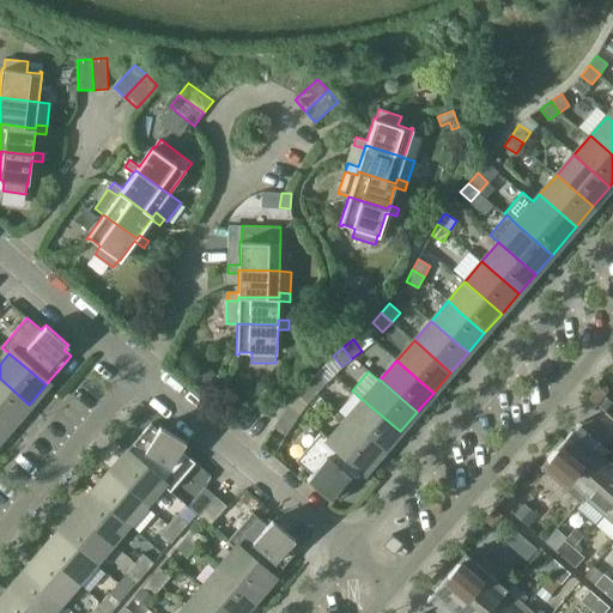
[(314,374),(305,384),(316,394),(325,383),(314,374)]
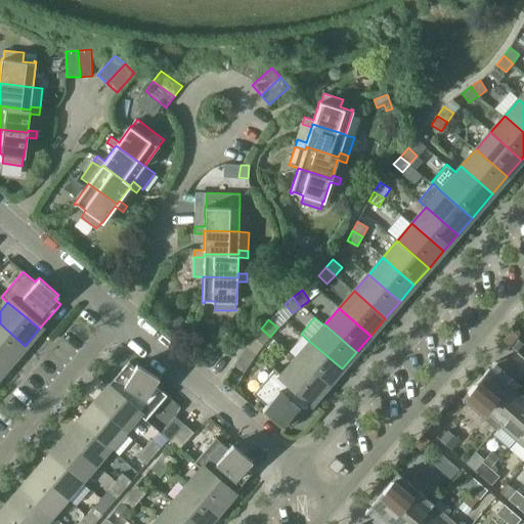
[(0,323),(0,353),(10,362),(25,346),(0,323)]
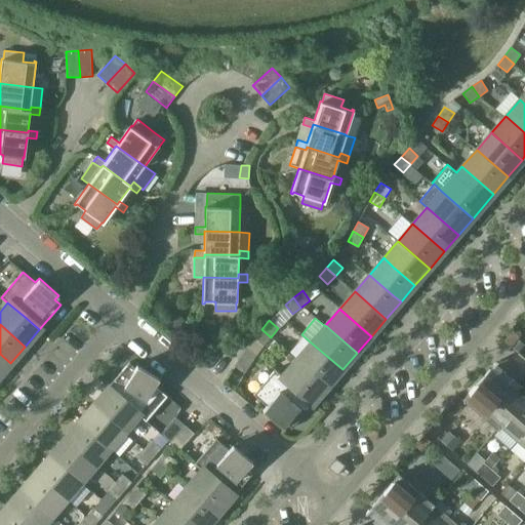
[(264,346),(271,337),(261,329),(254,337),(264,346)]
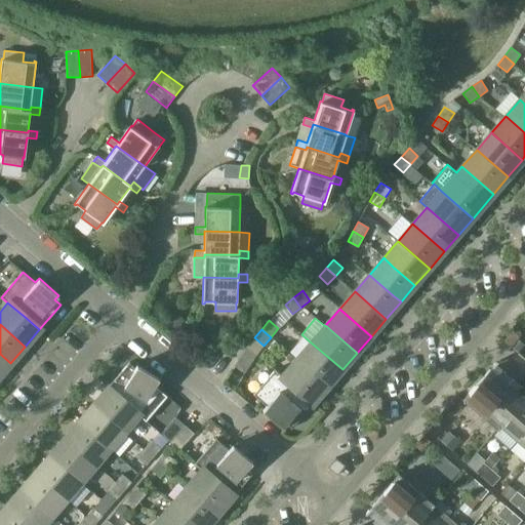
[(517,339),(519,336),(512,331),(503,340),(511,347),(517,339)]
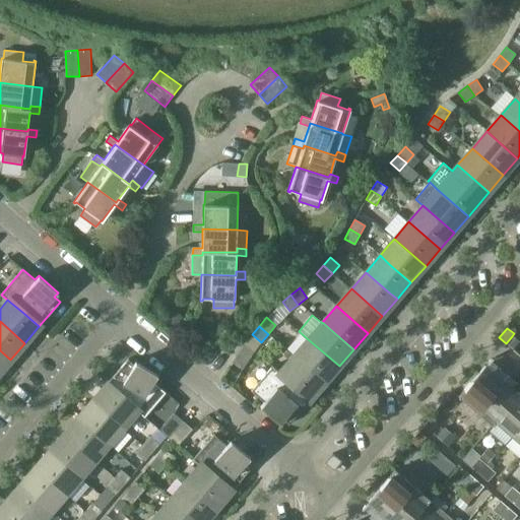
[(512,336),(506,343),(513,349),(519,342),(512,336)]
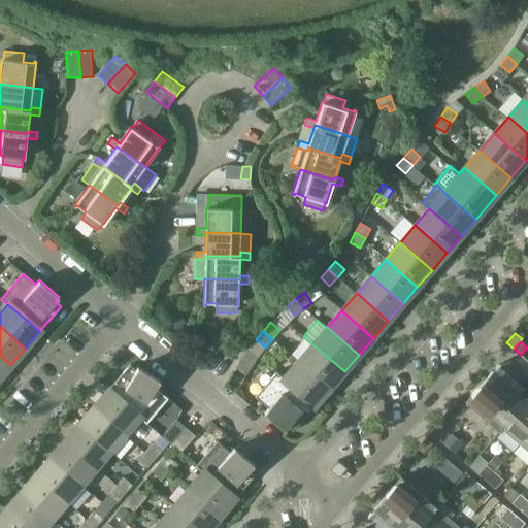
[(312,344),(298,361),(330,388),(344,371),(312,344)]
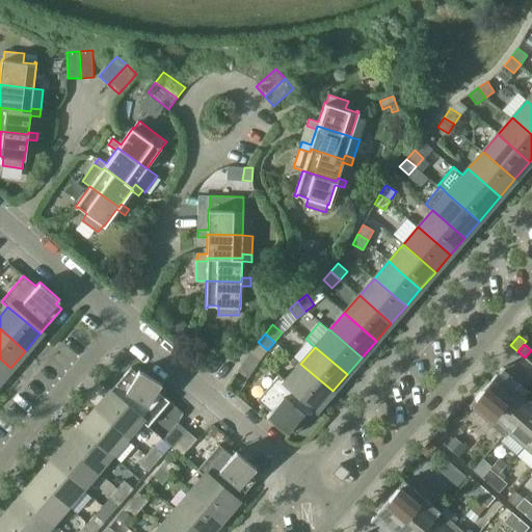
[(249,352),(237,371),(247,378),(260,358),(249,352)]
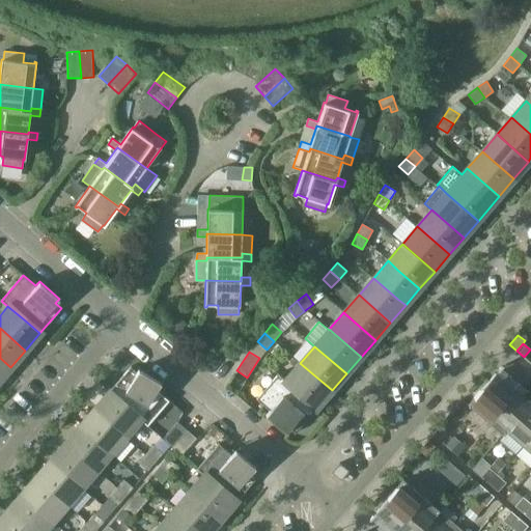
[(0,358),(0,379),(10,367),(0,358)]
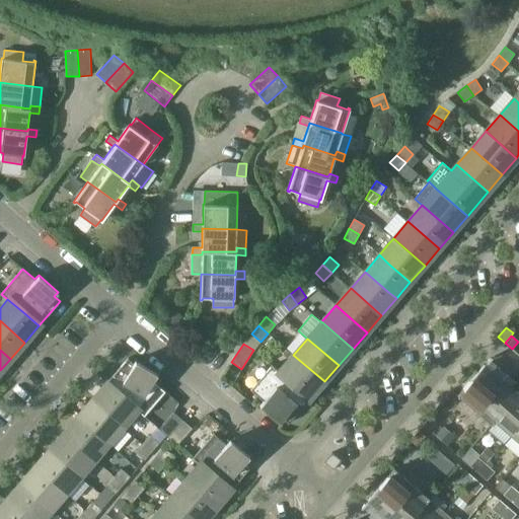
[(279,371),(294,384),(310,398),(324,381),(293,355),(279,371)]
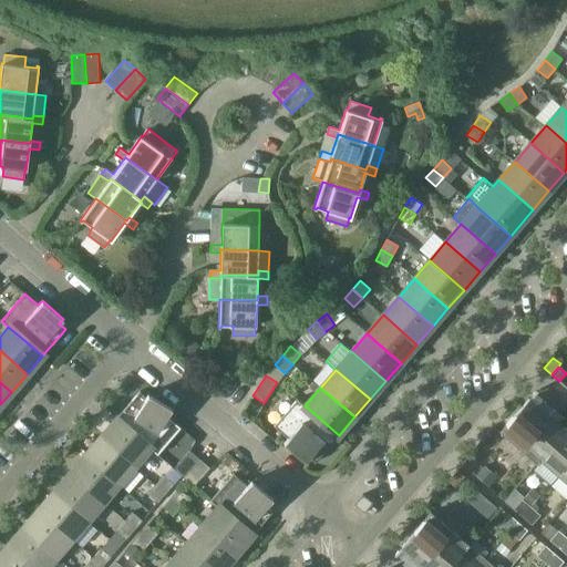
[(150,447),(150,449),(157,454),(181,428),(167,415),(172,408),(147,393),(145,397),(140,391),(116,419),(150,447)]
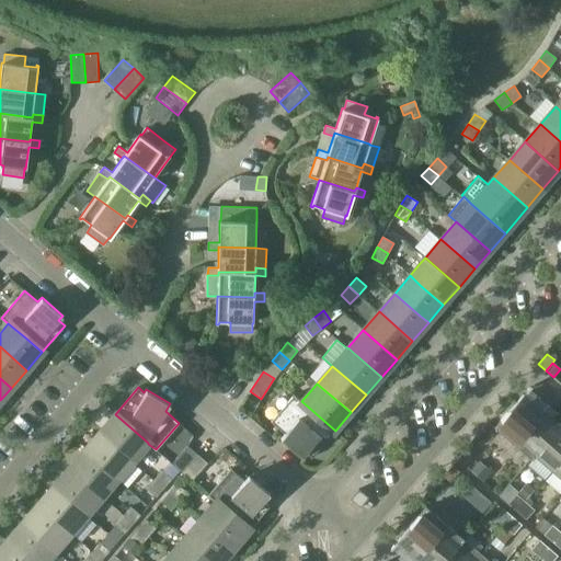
[(271,422),(284,433),(281,438),(301,456),(306,451),(312,457),(335,431),(318,415),(301,401),(294,395),(271,422)]
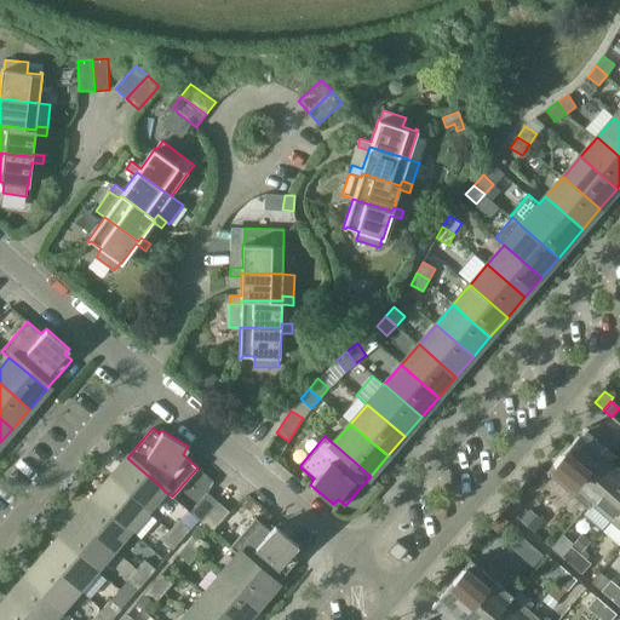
[(546,472),(568,489),(598,454),(578,436),(546,472)]
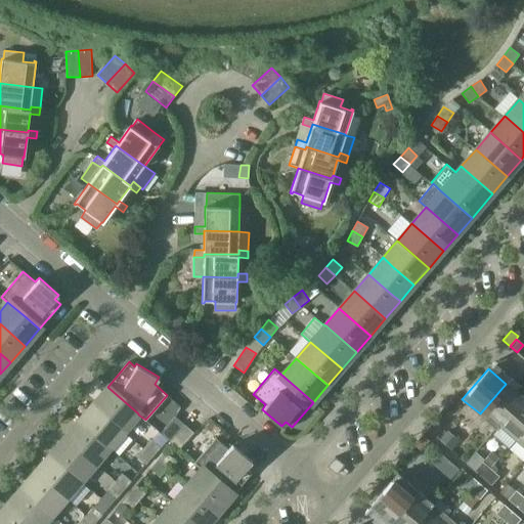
[(522,398),(506,384),(480,413),(497,429),(499,426),(499,425),(522,398)]
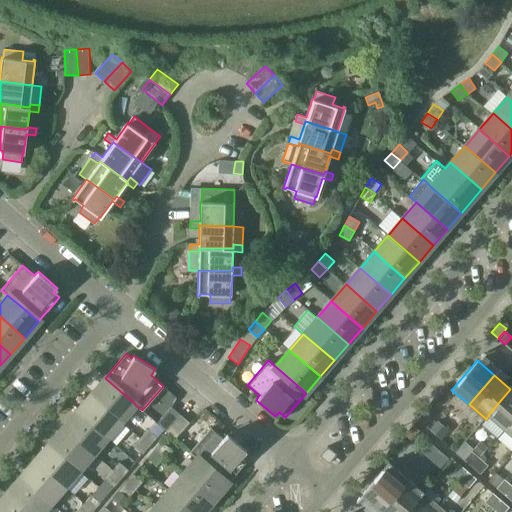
[(105,378),(90,394),(121,421),(135,405),(135,404),(105,378)]
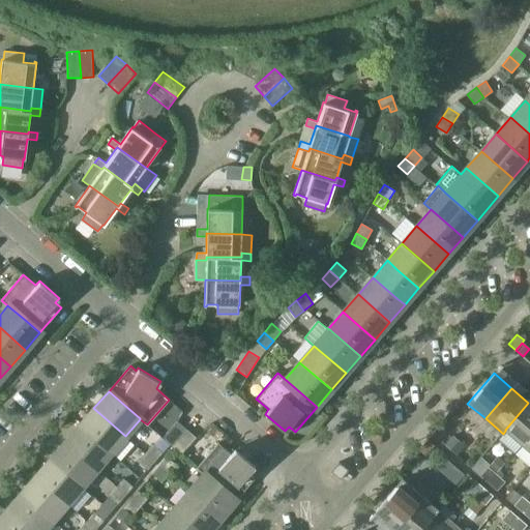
[(505,430),(505,431),(522,444),(529,435),(529,404),(528,403),(505,430)]
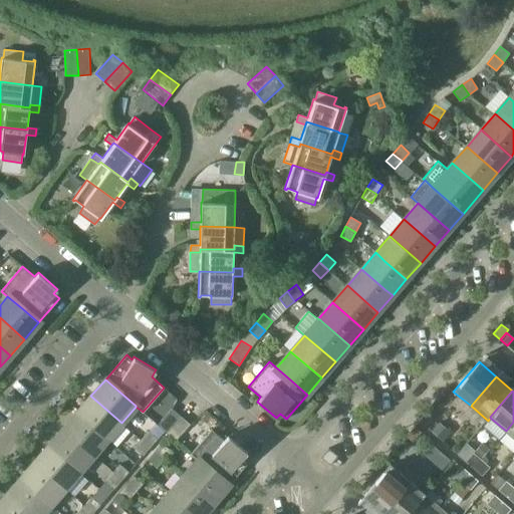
[(90,396),(76,413),(107,439),(121,423),(90,396)]
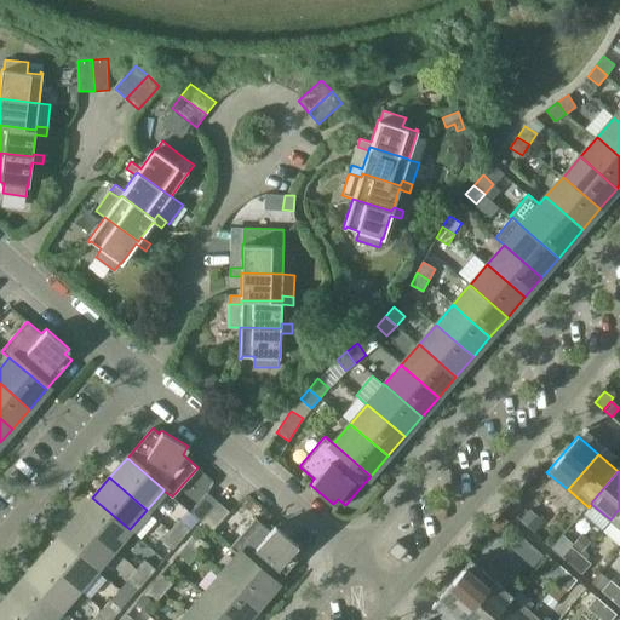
[(207,493),(199,503),(210,512),(218,501),(207,493)]
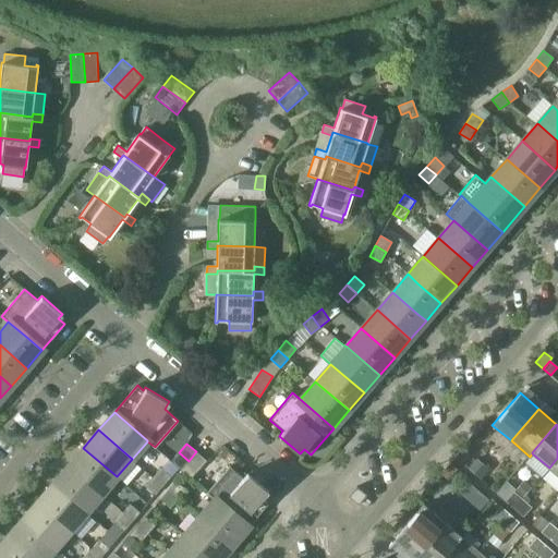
[(83,448),(68,465),(101,494),(117,476),(83,448)]
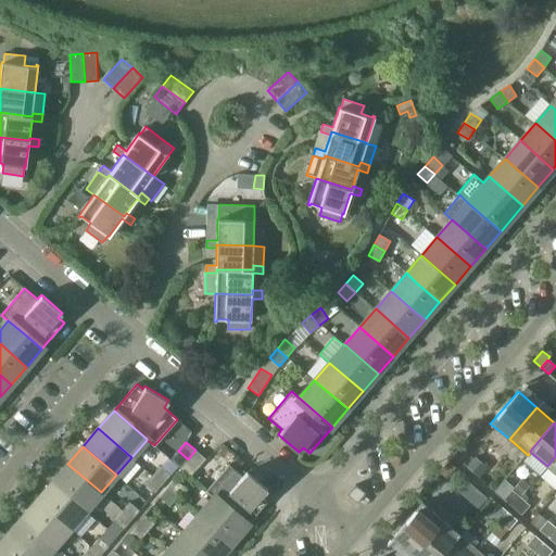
[(460,446),(452,456),(459,462),(466,454),(468,452),(460,446)]
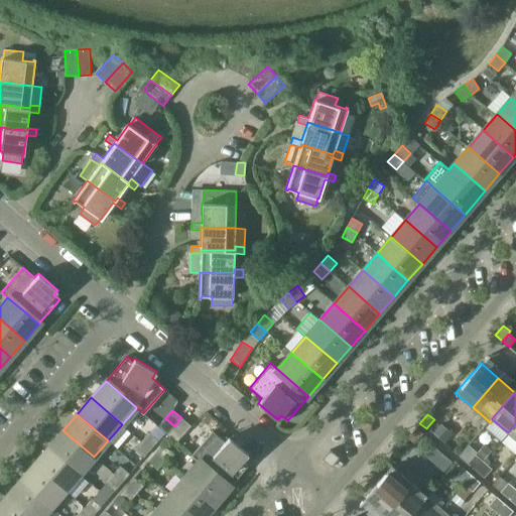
[(181,417),(174,426),(183,433),(190,425),(181,417)]
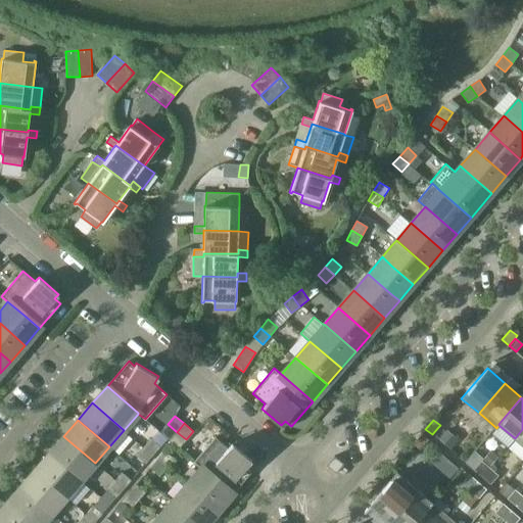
[(160,432),(170,440),(177,432),(168,424),(160,432)]
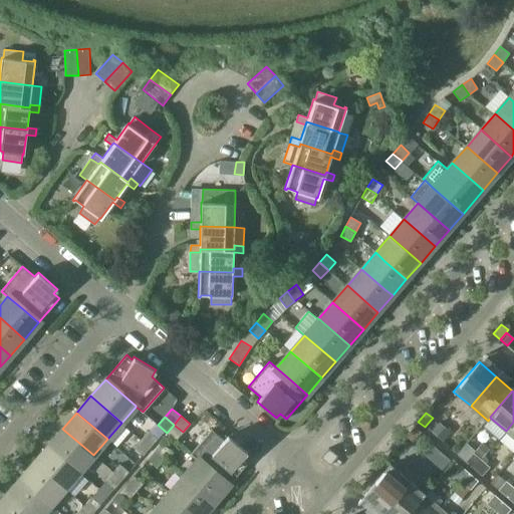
[(438,424),(431,433),(442,442),(449,433),(438,424)]
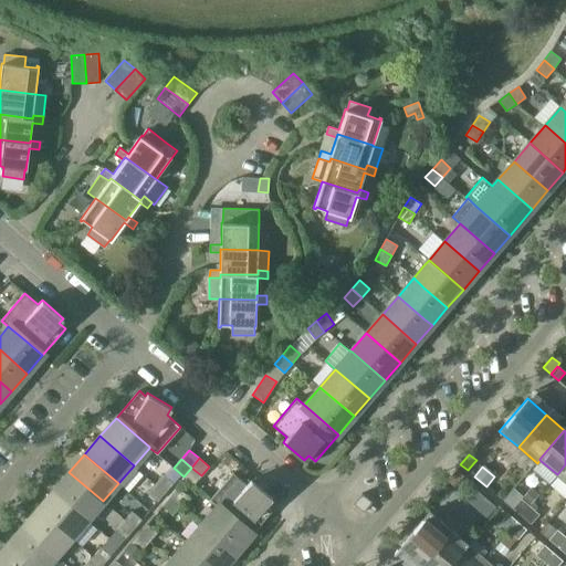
[(194,485),(201,475),(191,468),(184,477),(194,485)]
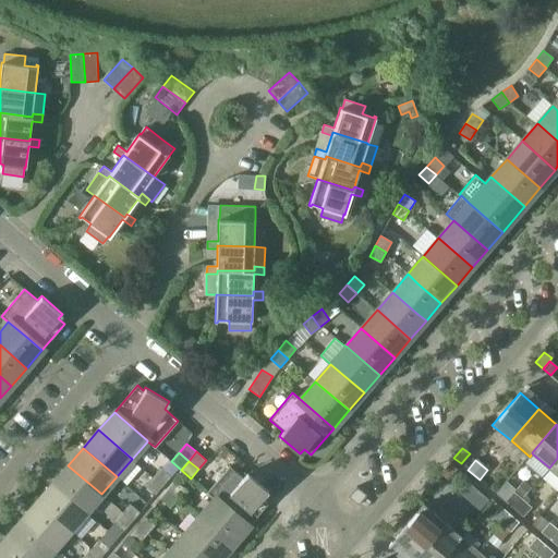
[(457,469),(450,462),(440,473),(447,478),(457,469)]
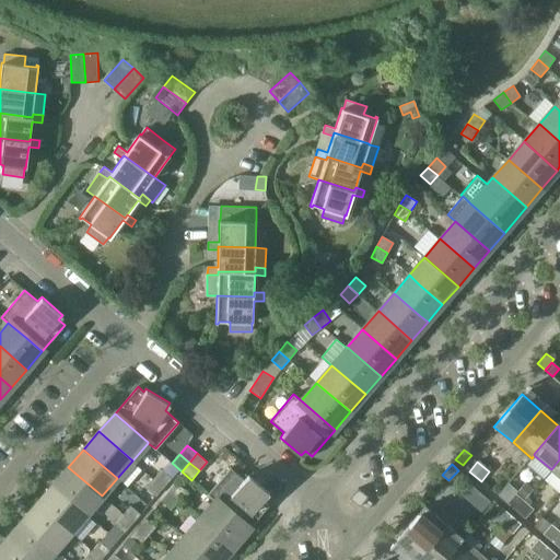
[(68,467),(53,485),(86,514),(102,496),(68,467)]
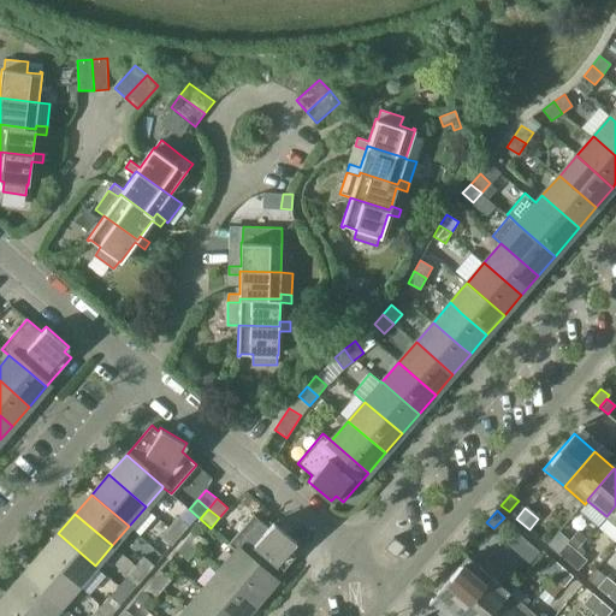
[(229,544),(237,551),(237,550),(274,582),(298,552),(291,546),(296,542),(273,522),(268,527),(254,514),(229,544)]
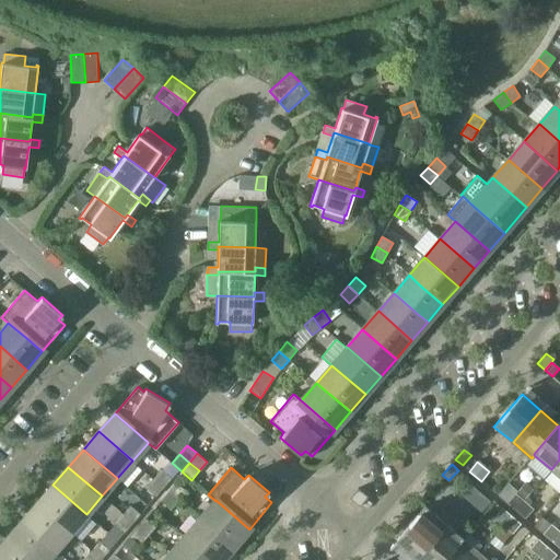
[(163,487),(171,478),(161,469),(153,479),(163,487)]
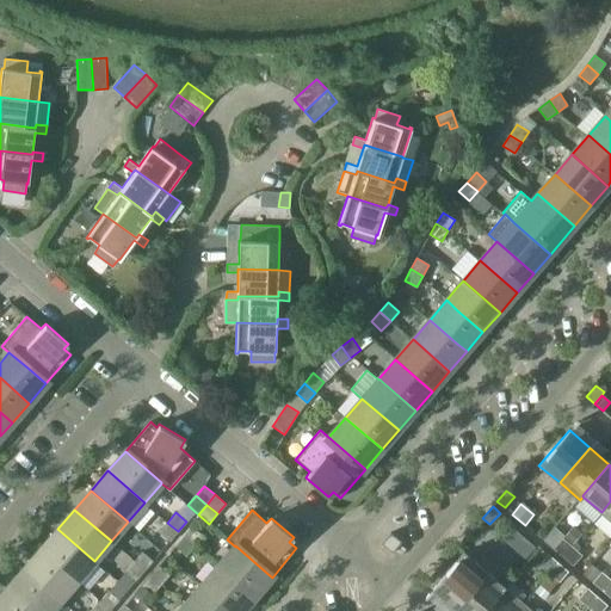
[(178,531),(167,523),(159,532),(170,542),(178,531)]
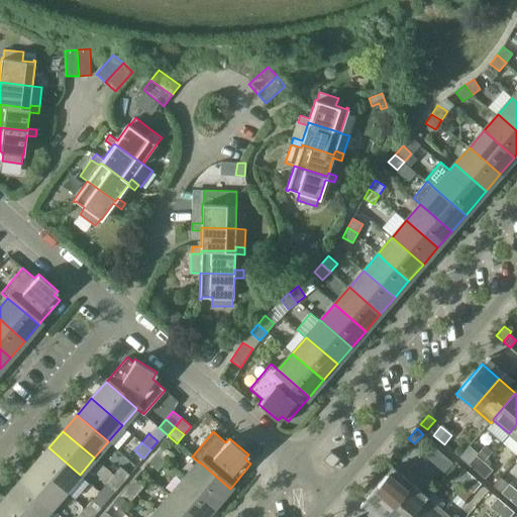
[(163,445),(156,453),(165,461),(172,453),(163,445)]
